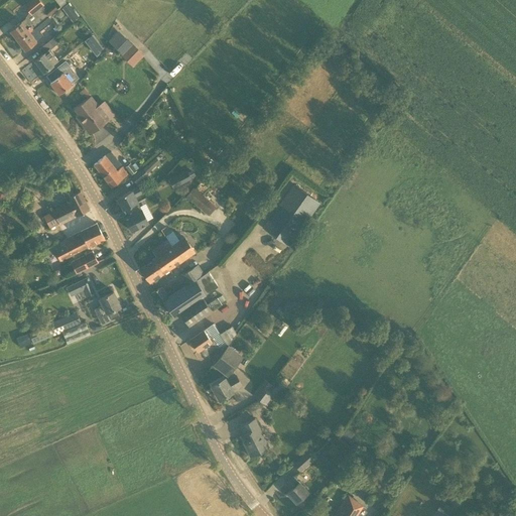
[(21,21),(10,30),(18,40),(47,17),(46,14),(40,7),(43,5),(39,0),(32,0),(25,6),(31,14),(33,13),(36,18),(33,20),(29,23),(31,26),(27,29),(21,21)]
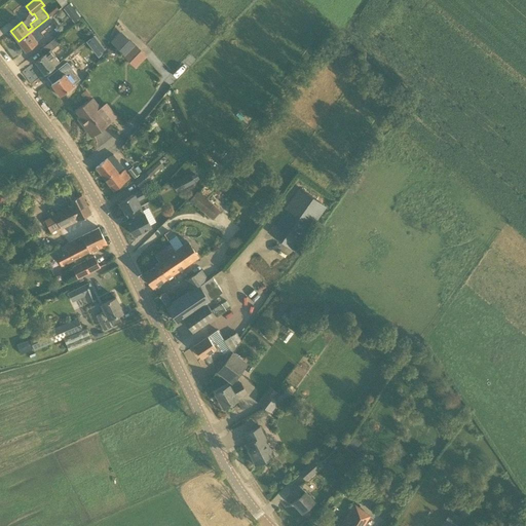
[(63,7),(68,13),(72,10),(67,4),(63,7)]
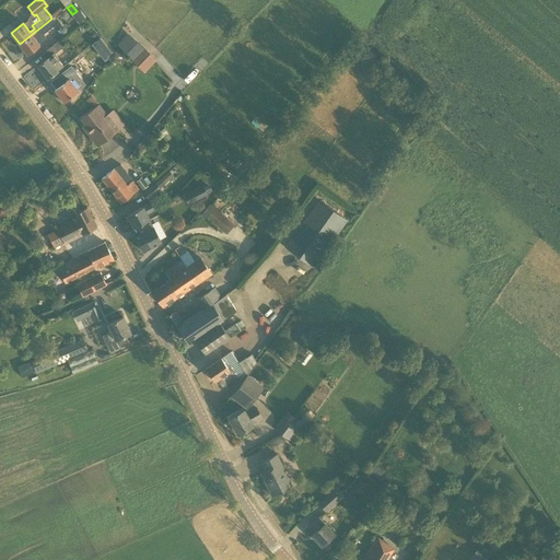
[(51,19),(20,44),(27,55),(47,39),(43,34),(56,23),(53,19),(51,19)]
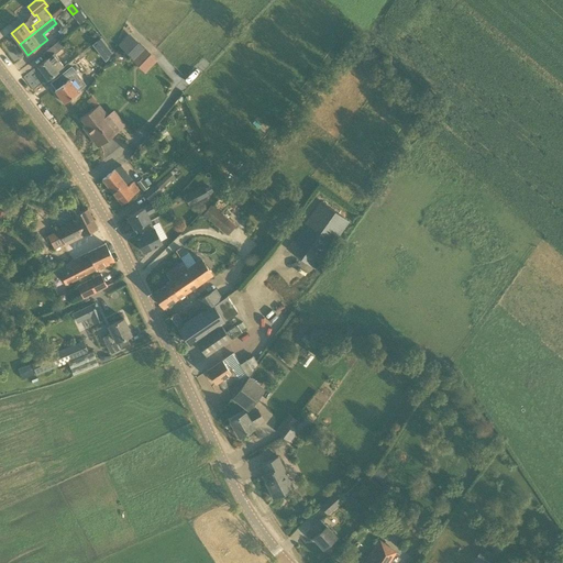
[(100,37),(92,44),(105,61),(107,59),(112,53),(111,52),(100,37)]
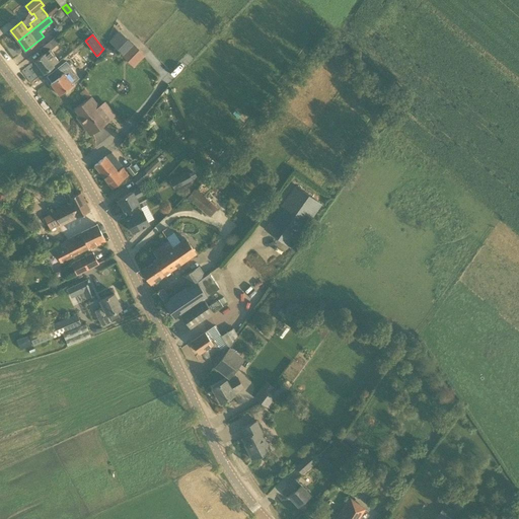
[(43,54),(34,61),(44,73),(59,62),(55,56),(55,55),(51,50),(59,43),(55,38),(40,49),(43,54)]
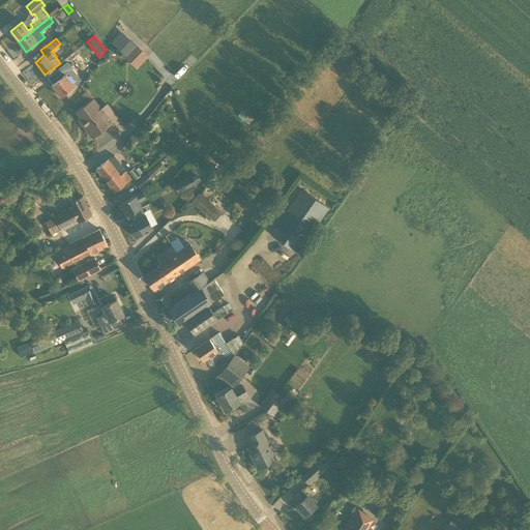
[(136,43),(123,56),(137,69),(147,56),(136,43)]
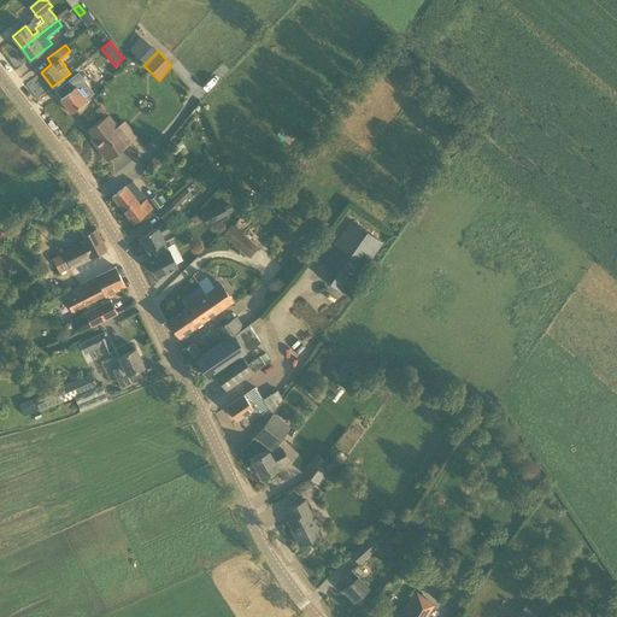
[(76,87),(60,99),(66,106),(63,107),(68,113),(70,111),(71,112),(86,100),(81,93),(88,87),(94,83),(86,70),(84,69),(70,78),(76,87)]
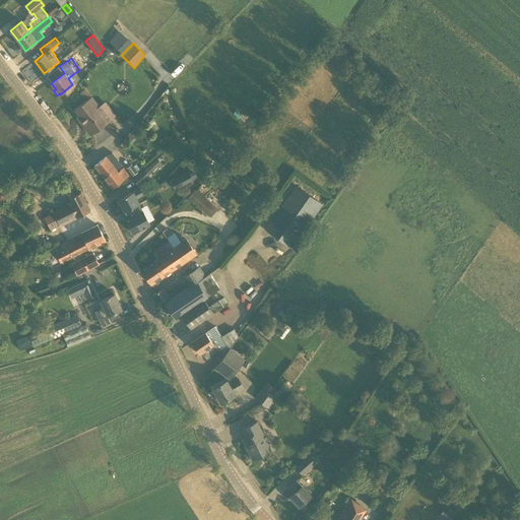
[(85,88),(81,91),(87,99),(91,95),(85,88)]
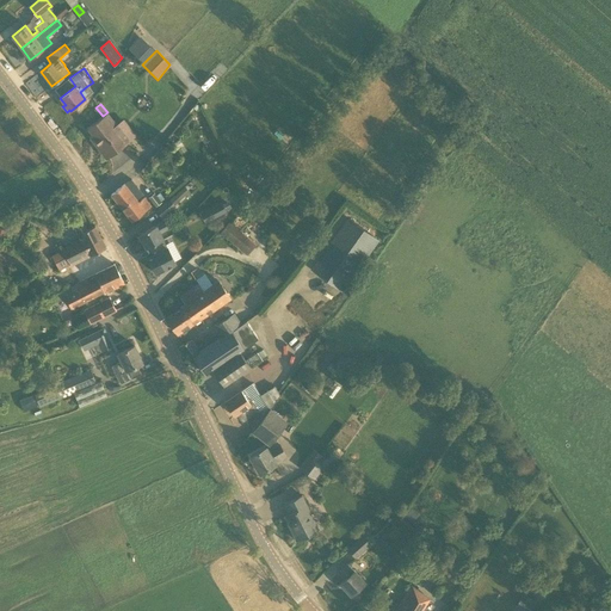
[(107,115),(96,124),(90,129),(94,136),(91,139),(106,158),(116,150),(129,141),(107,115)]
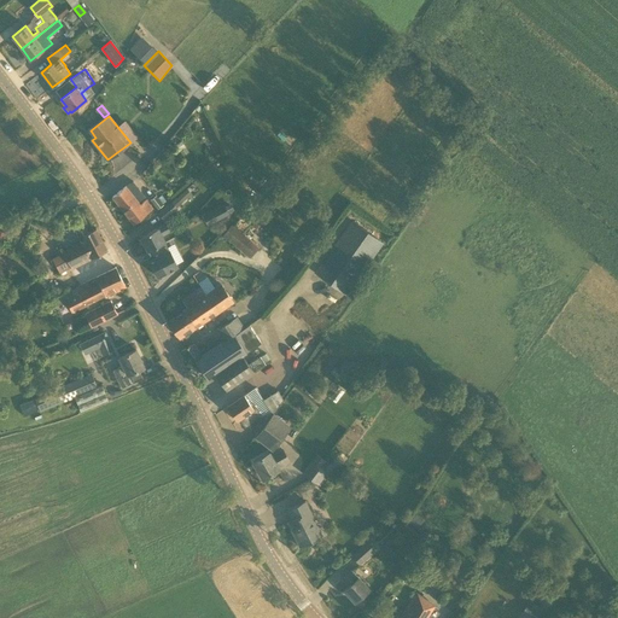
[(181,141),(174,146),(179,153),(186,149),(181,141)]
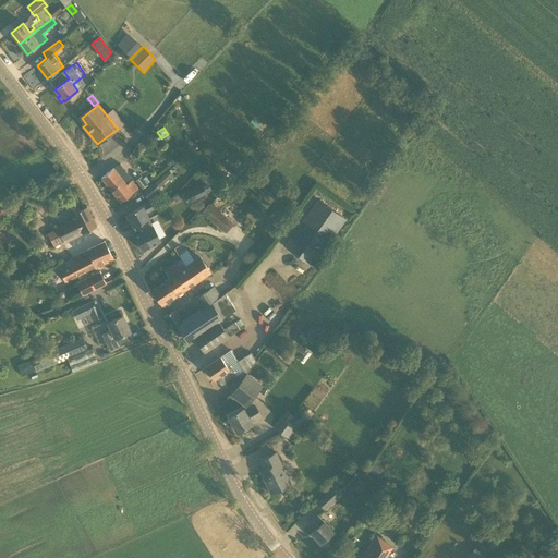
[(124,181),(130,178),(121,161),(116,165),(124,181)]
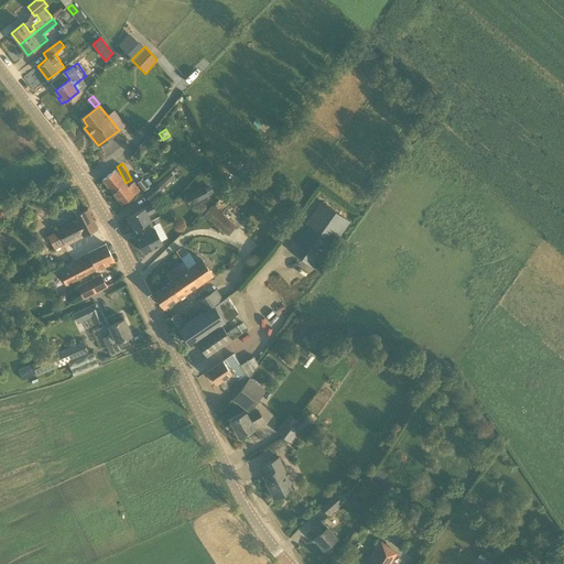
[(128,186),(115,170),(102,180),(122,205),(140,191),(133,183),(128,186)]
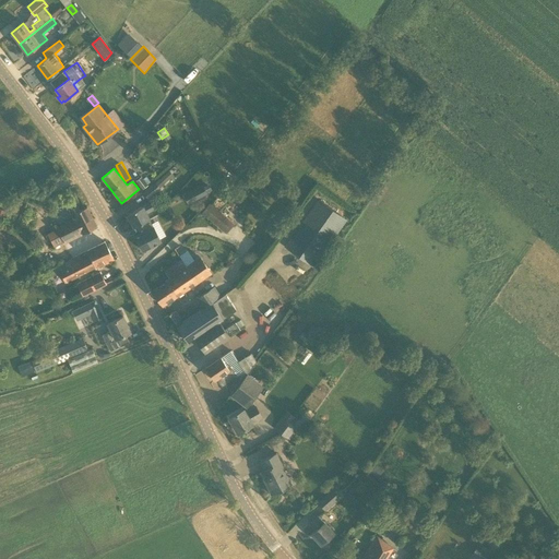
[(169,179),(165,174),(159,178),(164,183),(169,179)]
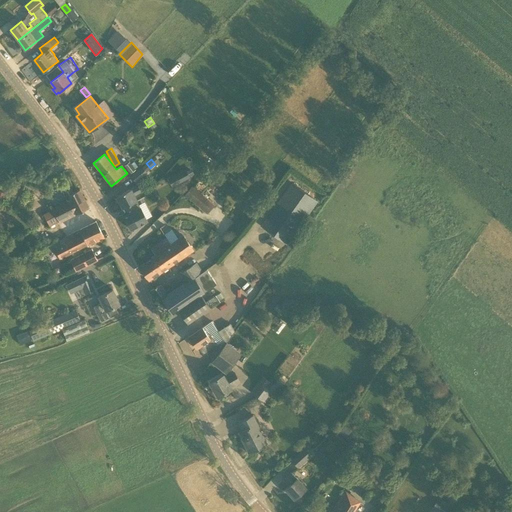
[(130,176),(135,183),(147,173),(142,167),(130,176)]
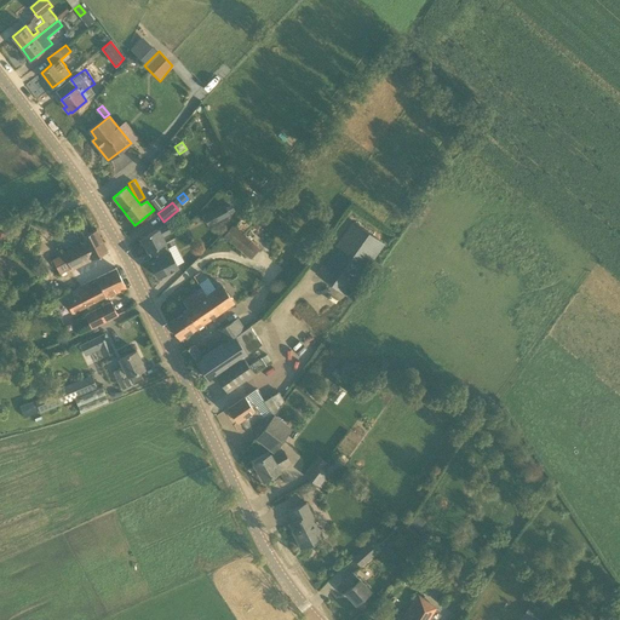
[(216,222),(229,214),(224,206),(211,213),(216,222)]
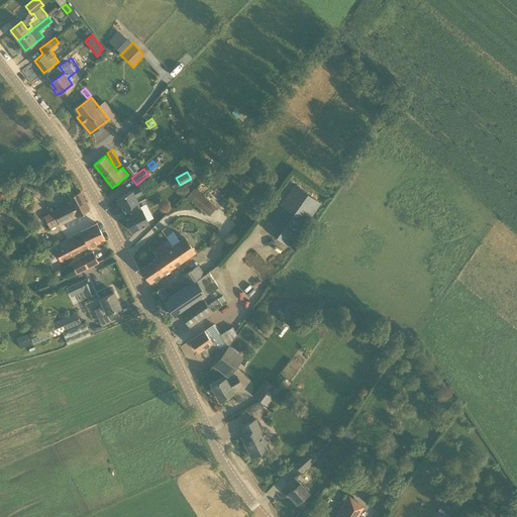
[(215,184),(210,189),(214,192),(219,187),(215,184)]
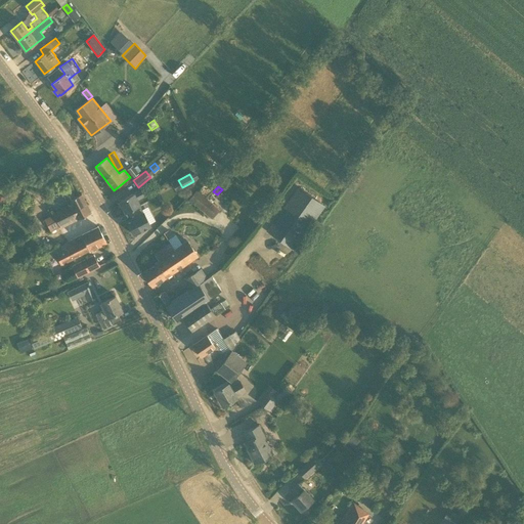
[(298,187),(266,231),(294,251),(325,207),(298,187)]
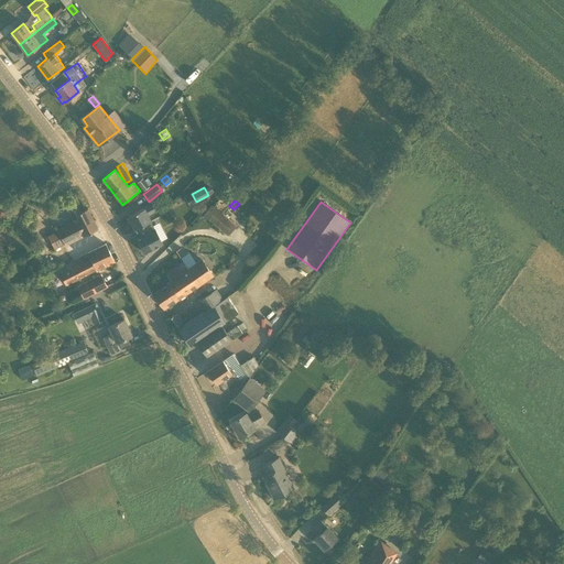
[(137,228),(151,221),(148,215),(155,210),(152,204),(129,216),(136,229),(137,229),(137,228)]
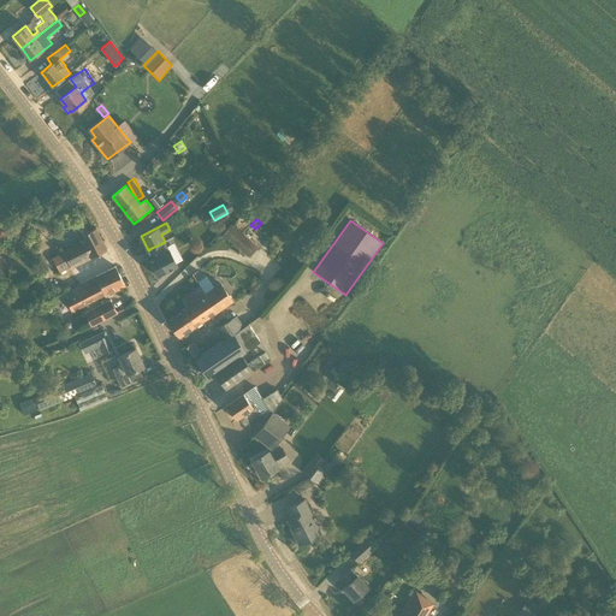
[(231,224),(221,235),(248,258),(258,246),(231,224)]
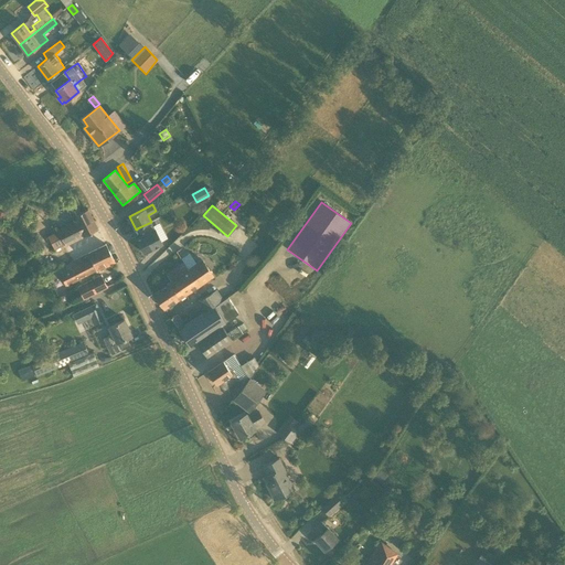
[(59,231),(48,235),(49,236),(54,249),(65,244),(65,245),(83,236),(97,230),(98,230),(98,228),(88,209),(81,212),(78,206),(71,211),(76,221),(57,230),(59,231)]
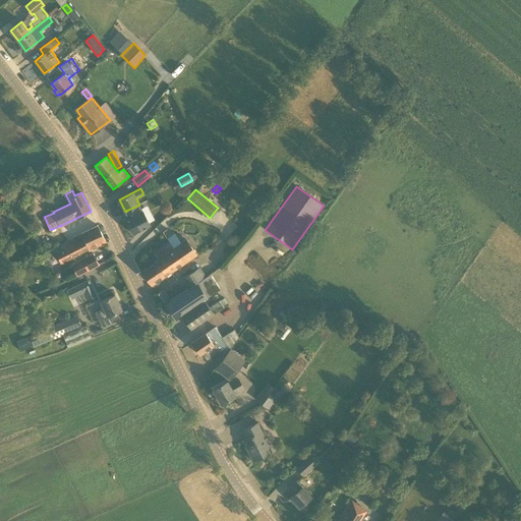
[(132,233),(150,224),(139,205),(126,211),(130,218),(125,221),(132,233)]
